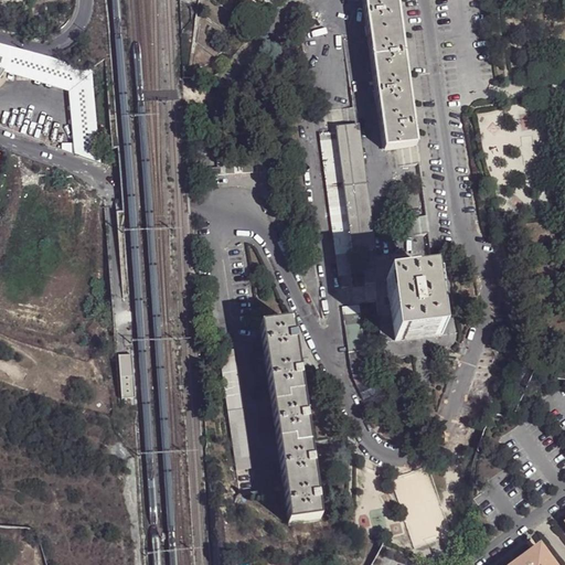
[(394,0),(363,0),(384,152),(416,148),(394,0)]
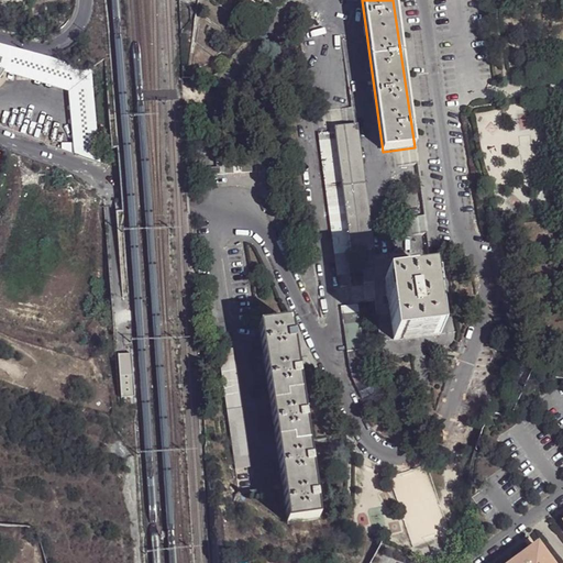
[(0,74),(2,70),(10,47),(0,44),(0,74)]
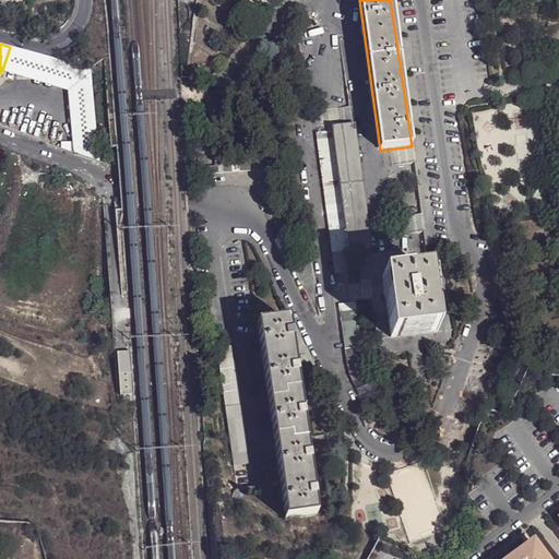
[(90,71),(47,56),(10,47),(2,70),(67,90),(71,130),(94,128),(90,71)]
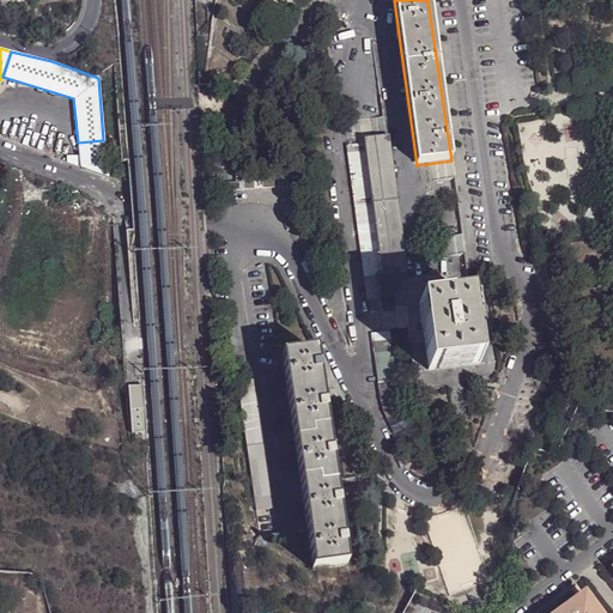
[(368,301),(381,299),(384,298),(382,275),(405,273),(386,134),(363,138),(363,144),(346,146),(365,301),(368,301)]
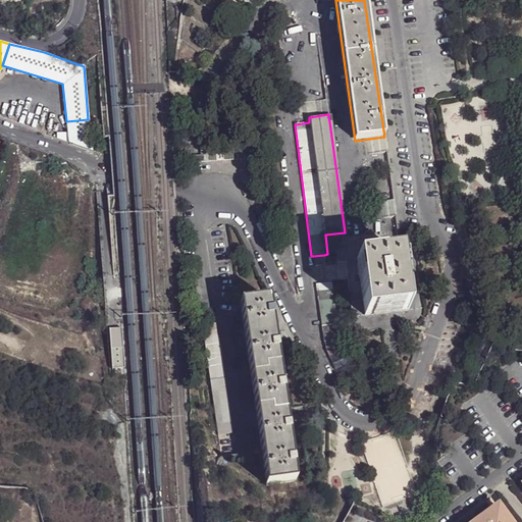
[(66,121),(68,143),(91,151),(90,142),(88,119),(66,121)]
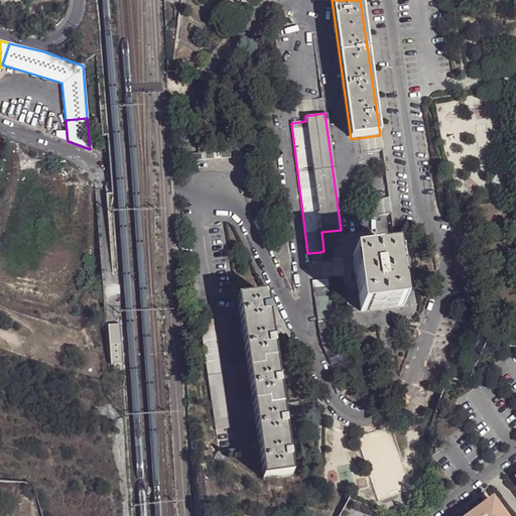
[(396,250),(352,256),(361,309),(403,303),(396,250)]
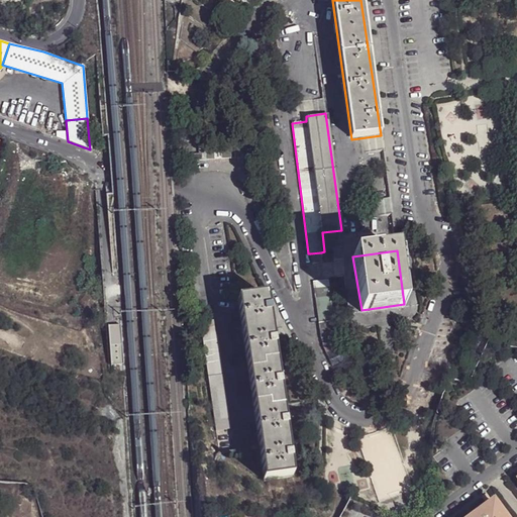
[(323,264),(321,252),(310,253),(312,265),(323,264)]
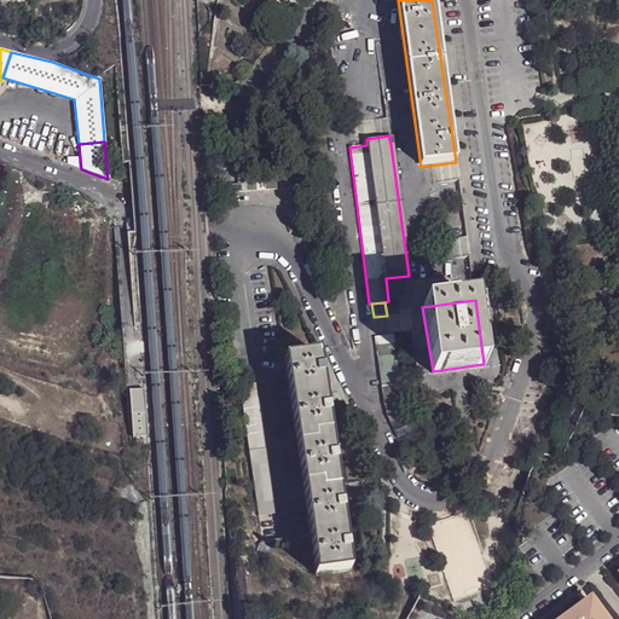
[(316,578),(351,572),(320,358),(284,363),(316,578)]
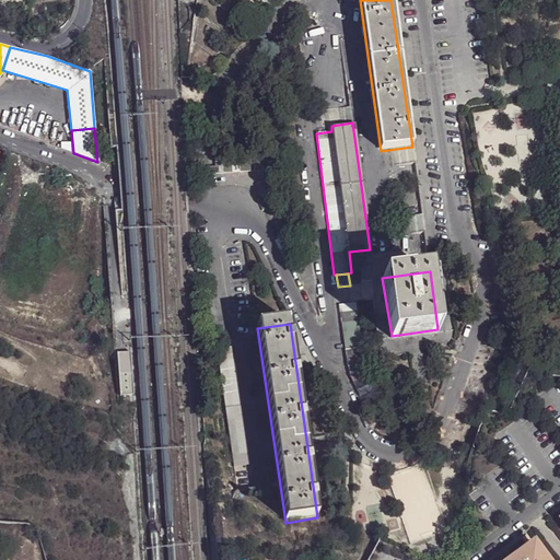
[(216,352),(233,469),(248,467),(231,350),(216,352)]
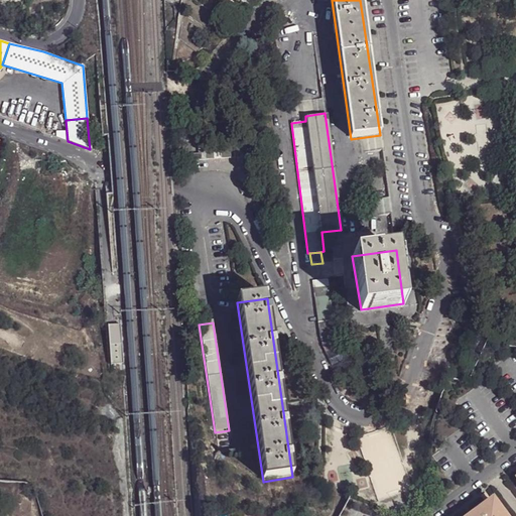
[(117,324),(107,325),(110,363),(121,362),(117,324)]
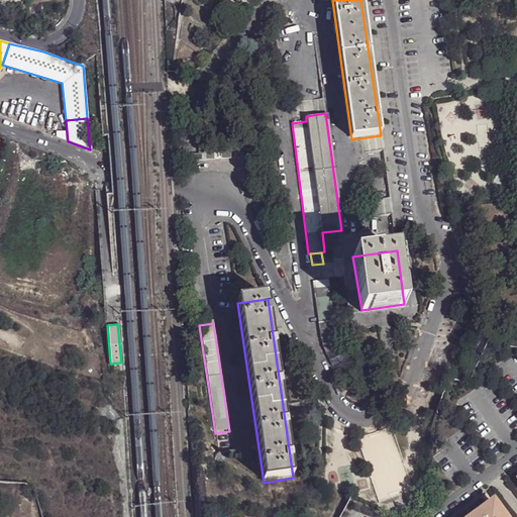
[(505,516),(493,501),(482,510),(480,507),(474,512),(476,515),(473,516),(505,516)]
